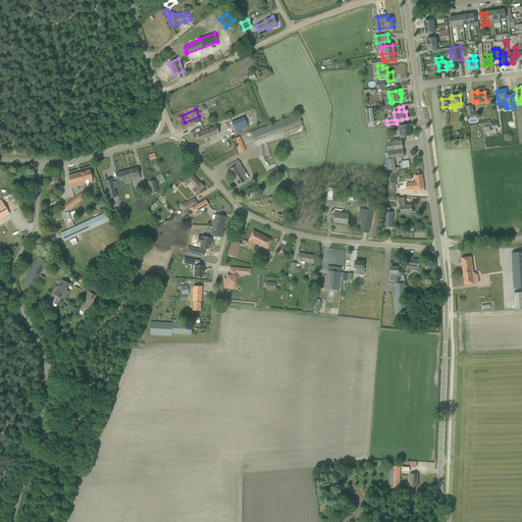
[(250,133),(253,141),(302,122),(298,114),(250,133)]
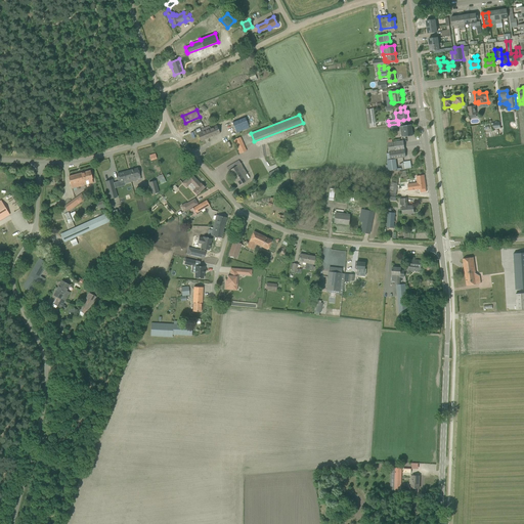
[(232,123),(236,133),(249,128),(245,118),(232,123)]
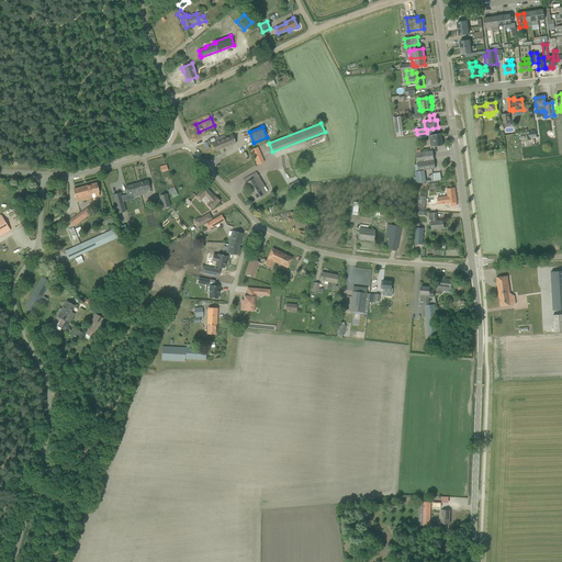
[(429,136),(430,147),(435,146),(442,145),(441,134),(433,135),(429,136)]
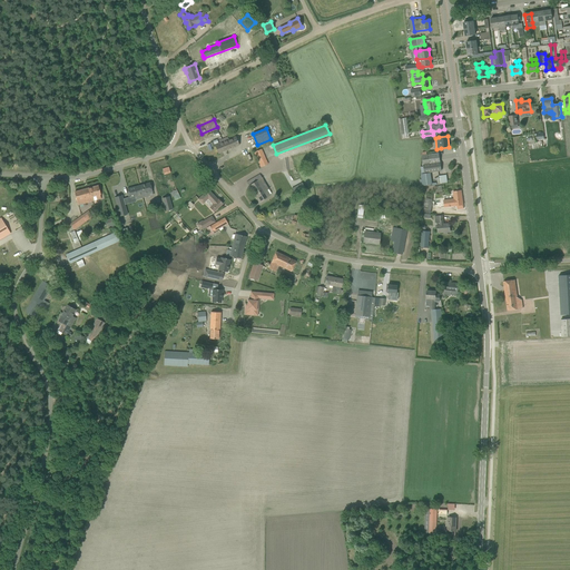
[(222,139),(226,150),(239,145),(236,137),(228,139),(227,137),(222,139)]
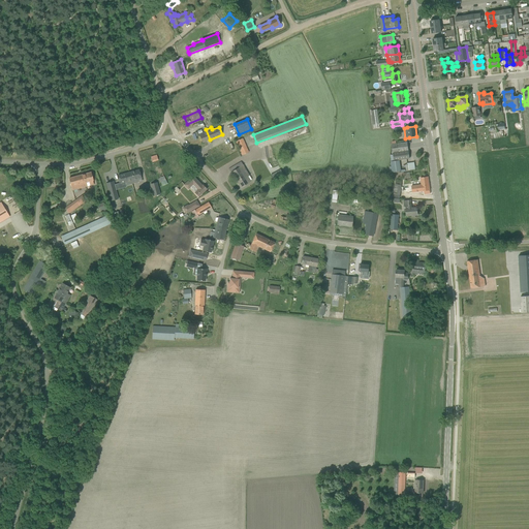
[(199,134),(203,143),(210,139),(206,129),(204,130),(205,133),(199,134)]
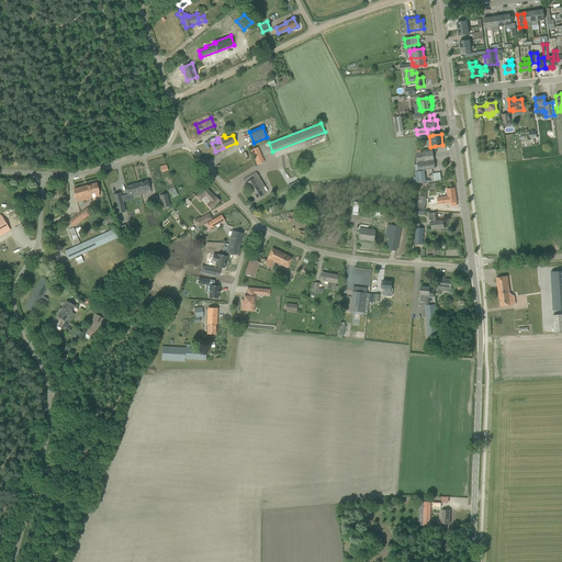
[(258,147),(250,150),(257,166),(265,163),(258,147)]
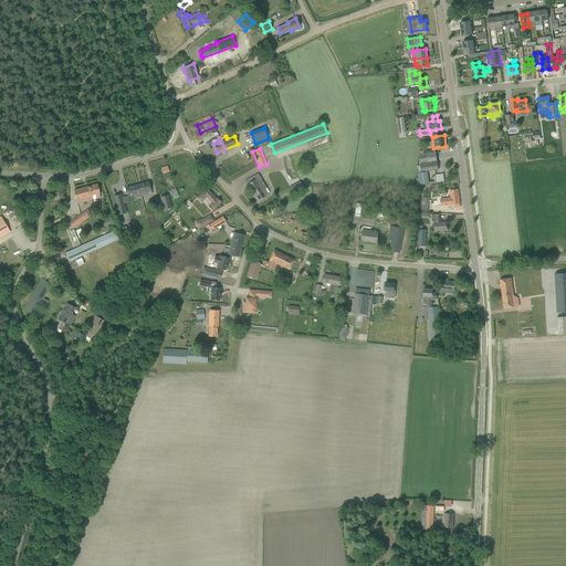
[(419,154),(422,173),(438,170),(436,153),(423,154),(423,150),(419,152),(419,154)]
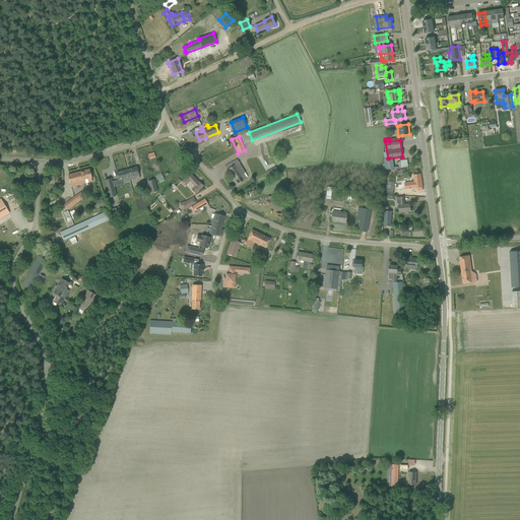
[(225,167),(237,185),(247,178),(244,174),(246,173),(237,158),(225,167)]
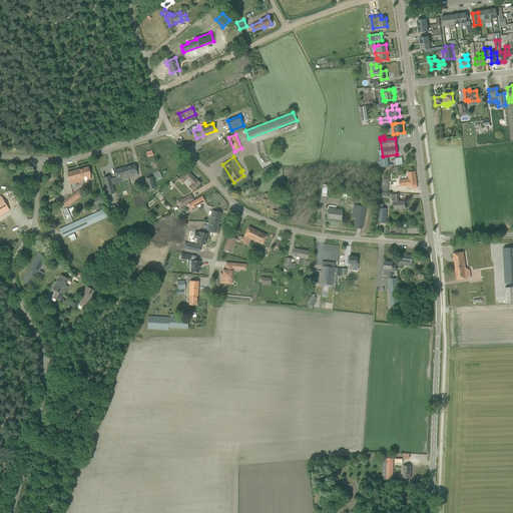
[(389,166),(388,156),(380,157),(381,167),(389,166)]
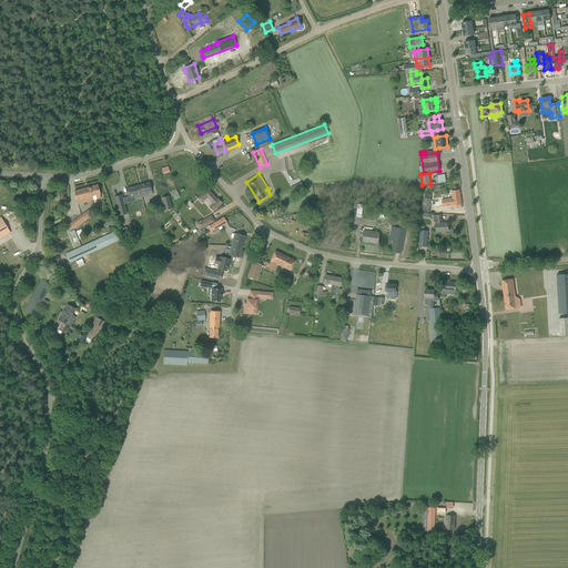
[(150,182),(138,185),(142,198),(149,195),(148,192),(152,191),(150,182)]
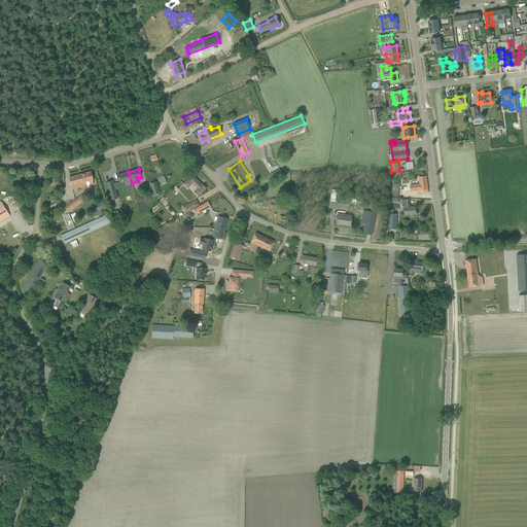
[(274,182),(284,176),(279,169),(270,174),(274,182)]
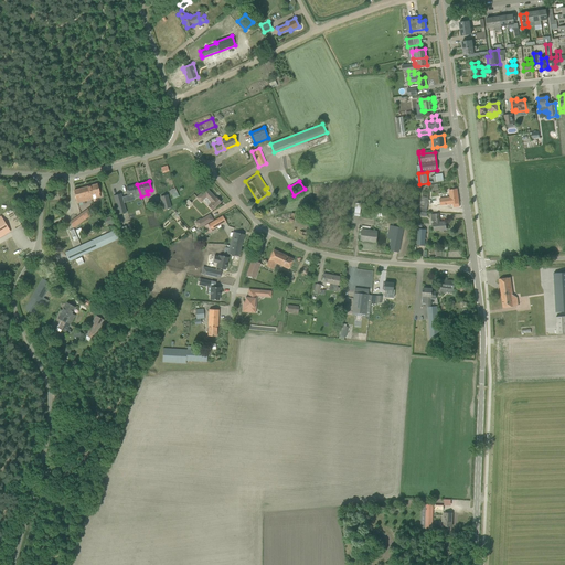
[(74,190),(77,203),(100,198),(99,194),(100,193),(97,184),(74,190)]
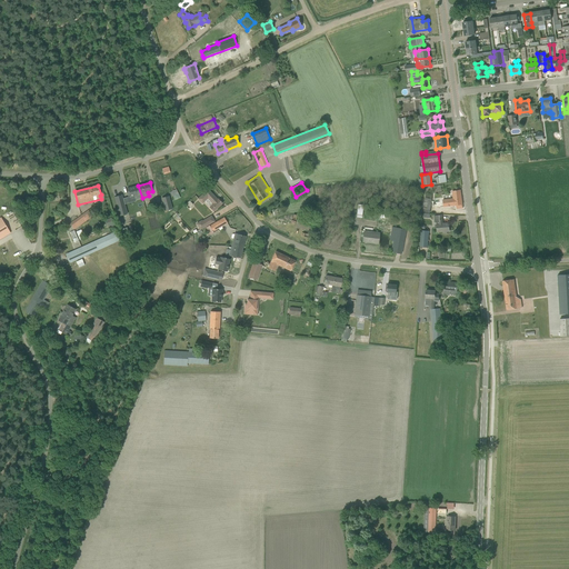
[(138,186),(127,189),(130,198),(135,196),(136,198),(138,198),(138,199),(142,198),(138,186)]
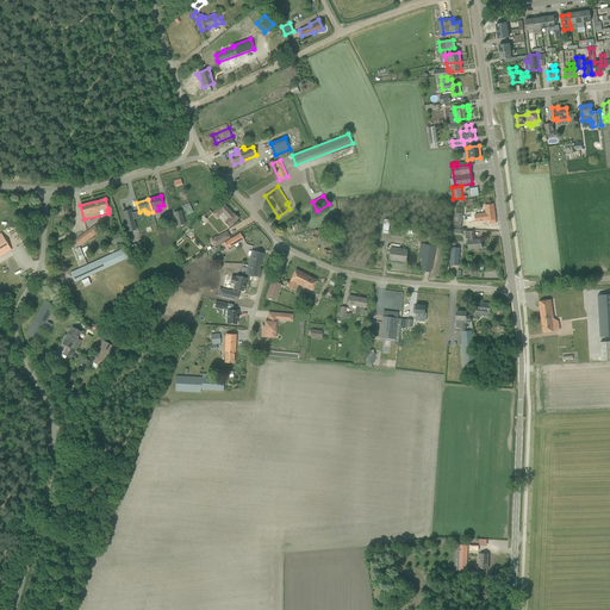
[(473,199),(465,200),(466,209),(474,207),(473,199)]
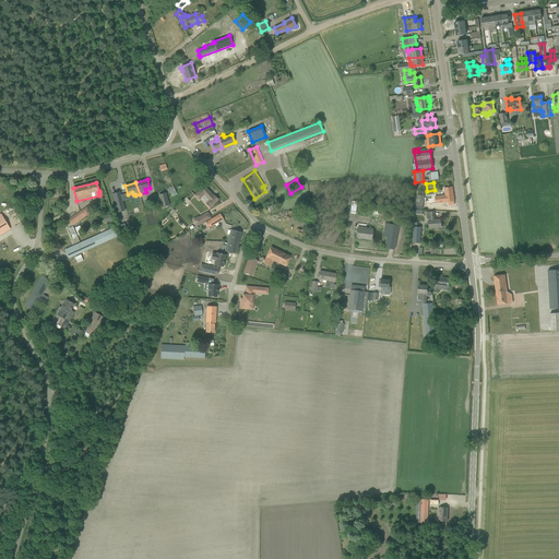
[(200,190),(194,195),(199,200),(204,194),(210,200),(205,204),(210,209),(218,200),(215,195),(214,197),(203,186),(199,189),(200,190)]
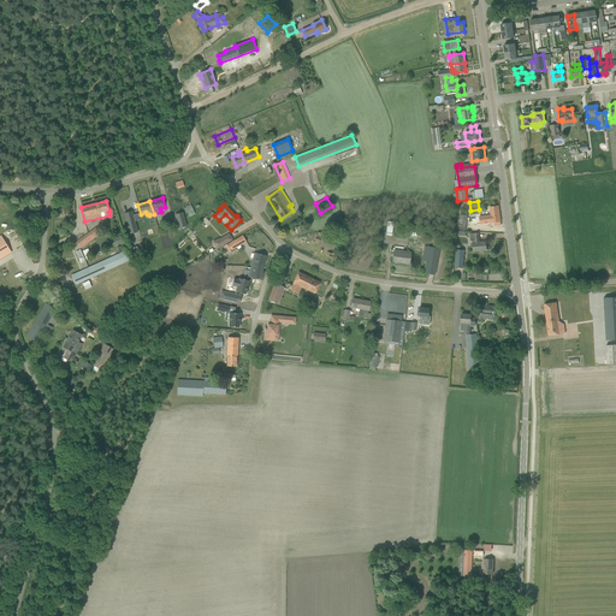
[(493,223),(495,226),(501,225),(498,206),(490,207),(491,215),(479,217),(480,224),(493,223)]
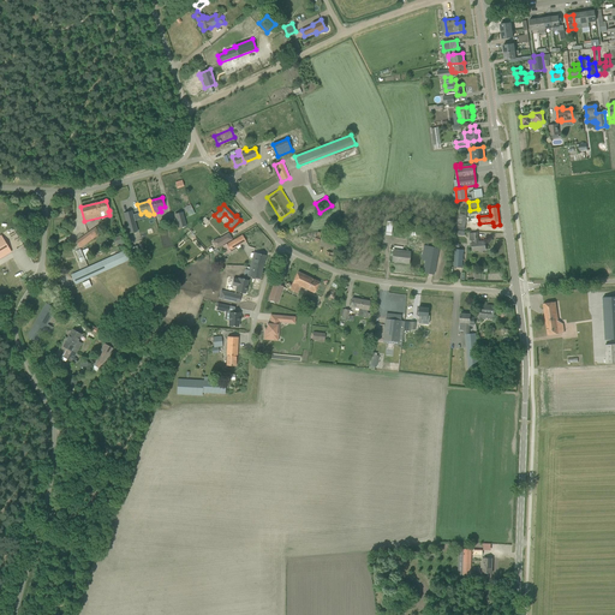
[(124,213),(130,233),(137,231),(131,210),(124,213)]
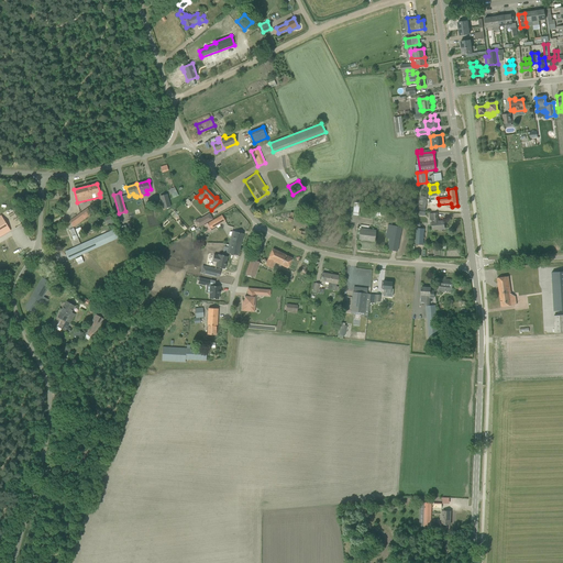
[(168,197),(161,199),(164,209),(170,207),(168,197)]
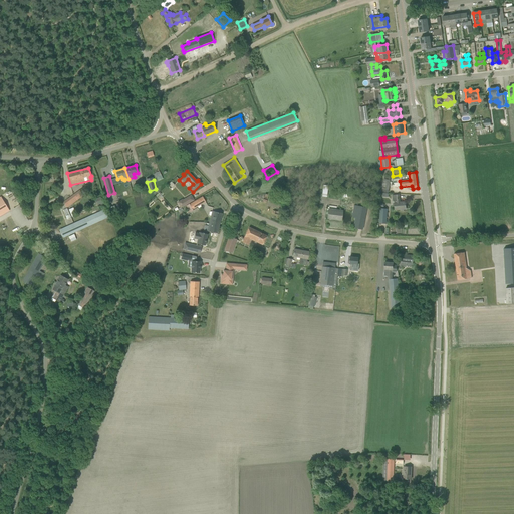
[(63,202),(67,207),(83,196),(80,191),(63,202)]
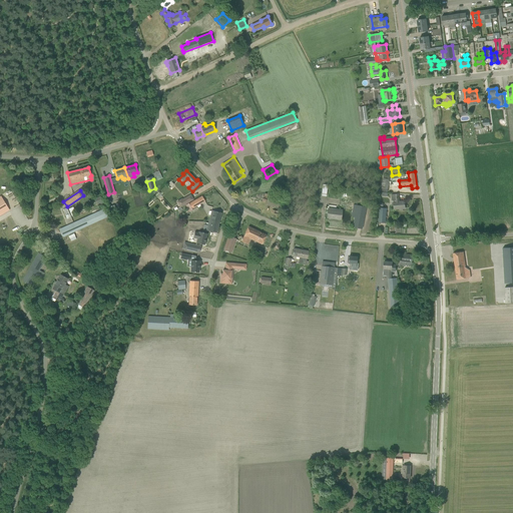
[(182,199),(177,201),(180,206),(193,199),(190,194),(182,199)]
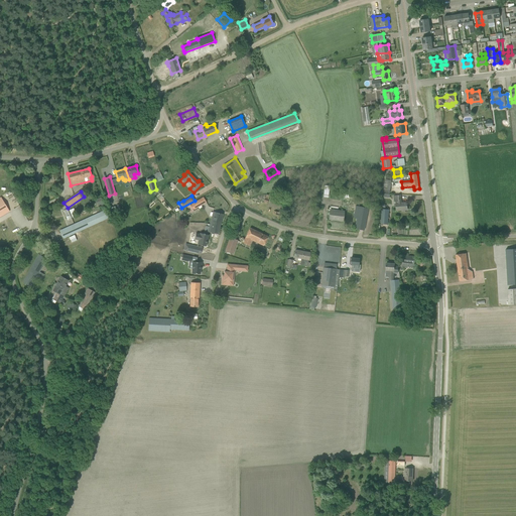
[(397,196),(394,196),(394,200),(395,200),(396,204),(397,211),(407,210),(407,203),(401,203),(401,196),(397,196)]
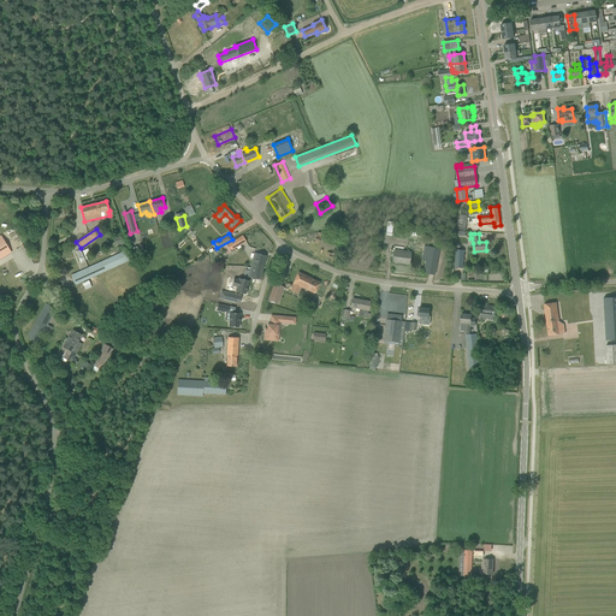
[(120,236),(114,238),(118,247),(124,244),(120,236)]
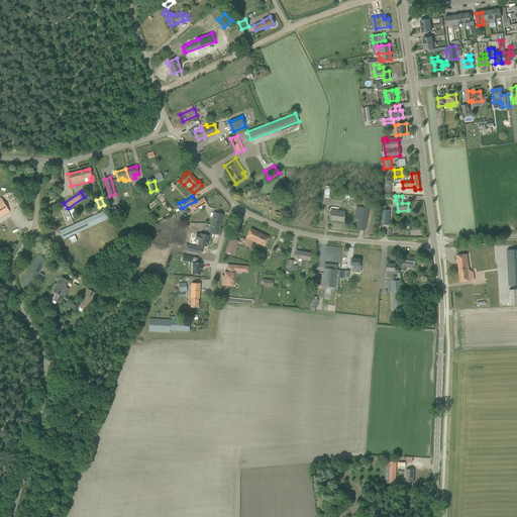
[(191,205),(195,213),(203,208),(202,206),(207,203),(204,198),(191,205)]
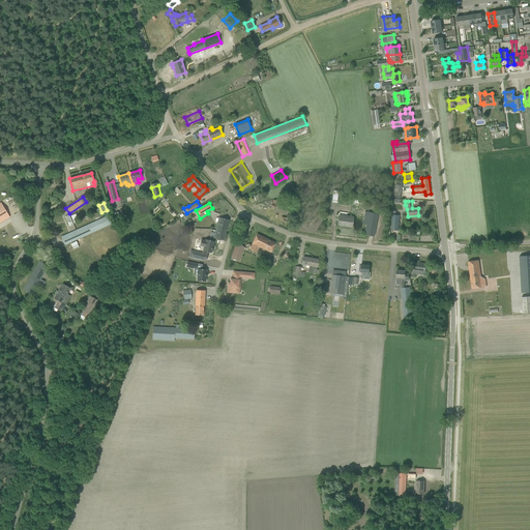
[(275,211),(290,215),(291,210),(292,207),(277,203),(277,206),(275,211)]
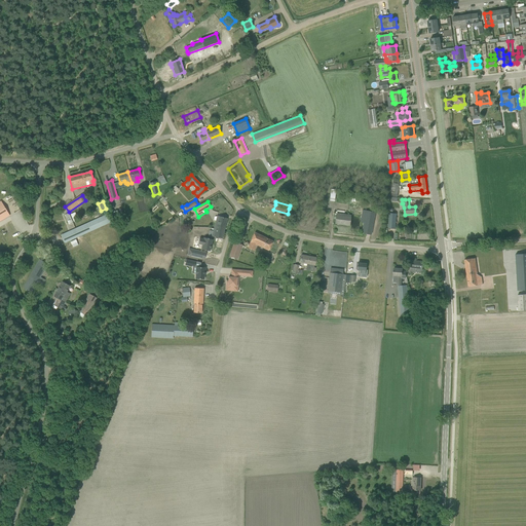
[(363,210),(361,222),(364,223),(363,228),(362,233),(371,234),(372,229),(375,213),(363,210)]
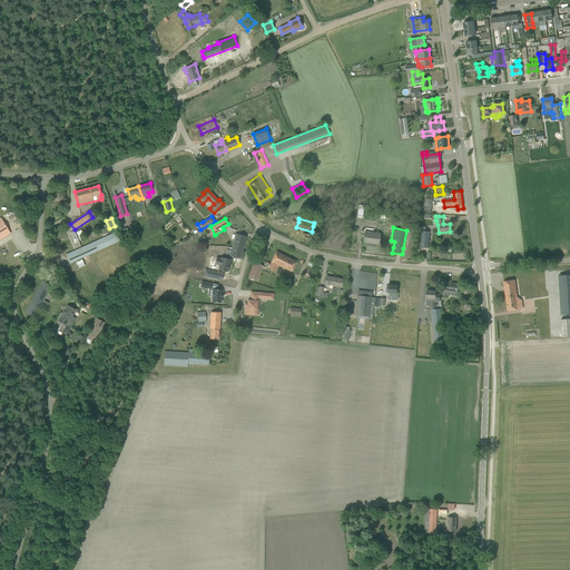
[(79,241),(75,231),(70,233),(75,243),(79,241)]
